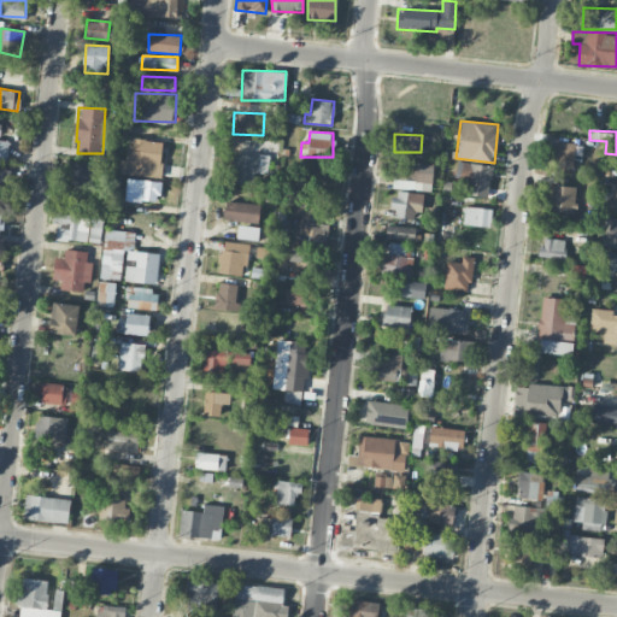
[(121,174),(160,177),(164,142),(129,139),(127,162),(122,162),(121,174)]
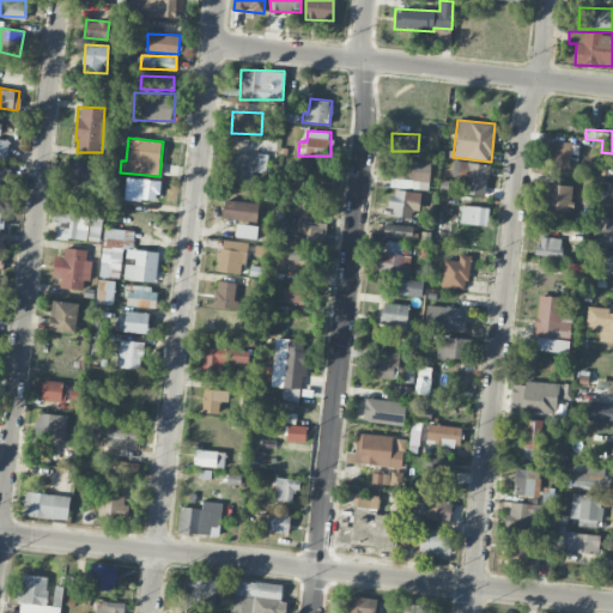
[(232,153),(231,182),(252,183),(253,171),(266,173),(267,153),(275,153),(275,139),(238,138),(238,153),(232,153)]
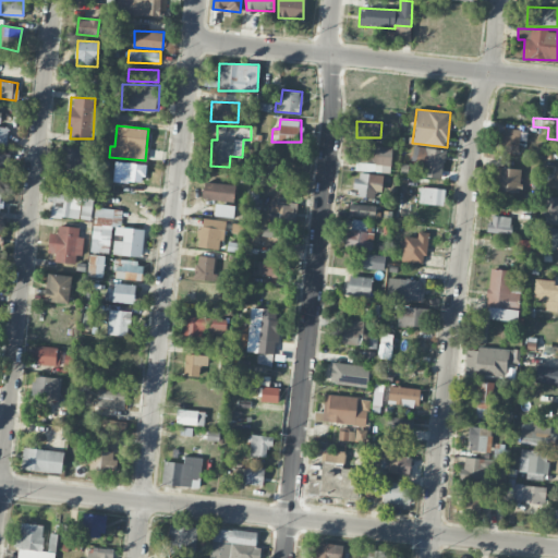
[(0,145),(7,146),(9,128),(0,126),(0,145)]
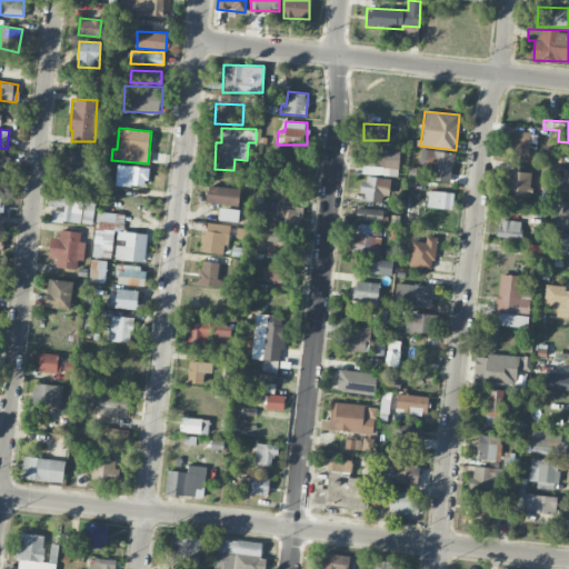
[(511,155),(529,155),(530,131),(512,131),(511,155)]
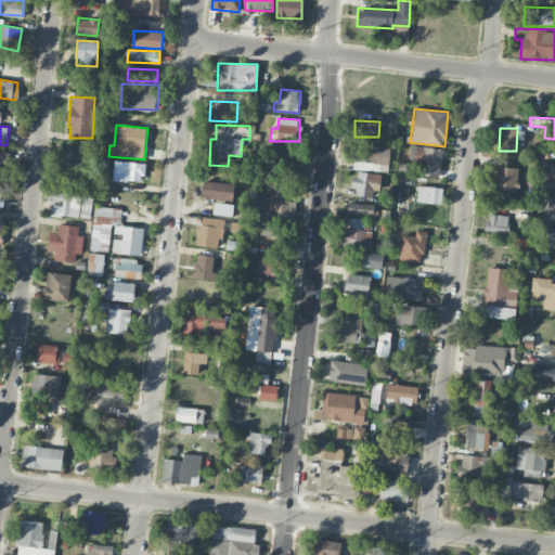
[(390,146),(356,145),(355,169),(389,171),(390,146)]
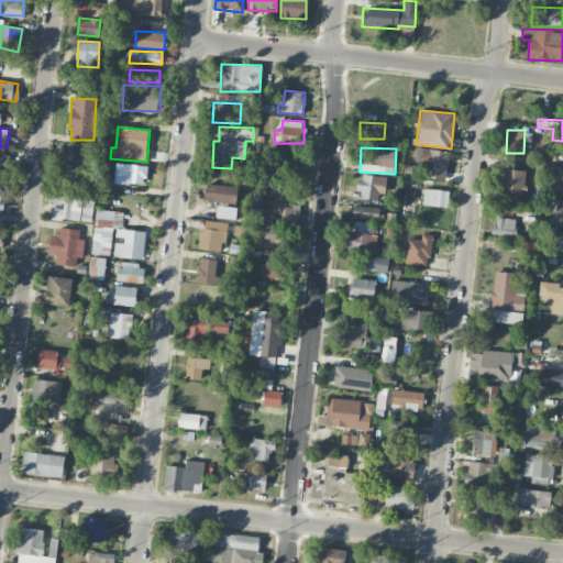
[(65,169),(87,170),(88,150),(59,148),(59,159),(65,159),(65,169)]
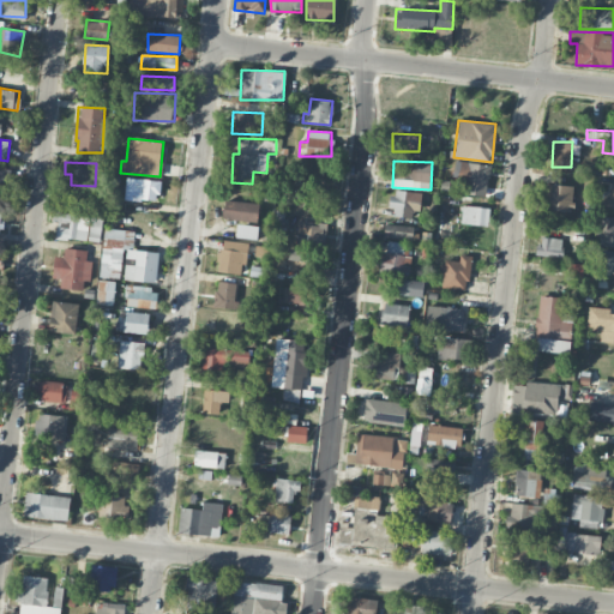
[(453,192),(487,196),(489,164),(457,162),(453,192)]
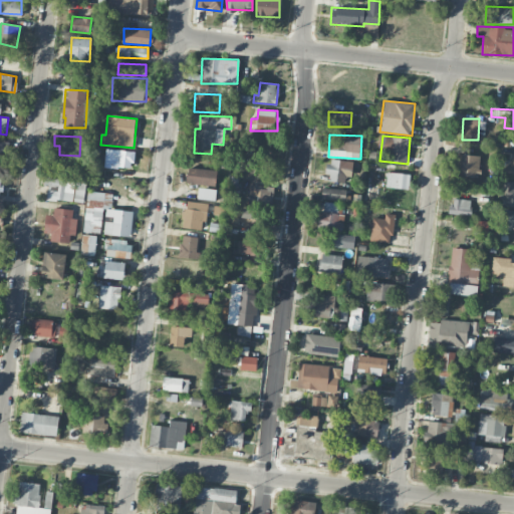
[(133,169),(134,152),(106,149),(104,167),(133,169)]
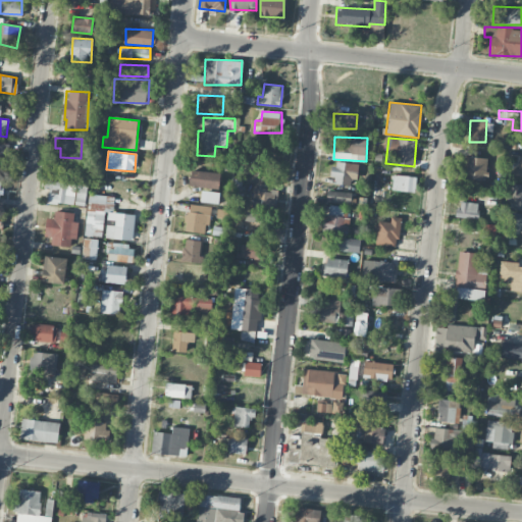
[(521,177),(521,155),(520,155),(518,168),(514,168),(513,176),(521,177)]
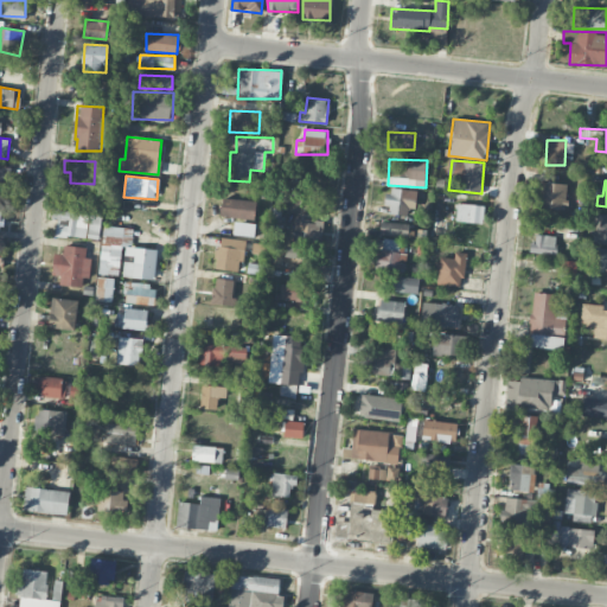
[(538,208),(564,210),(567,184),(541,181),(538,208)]
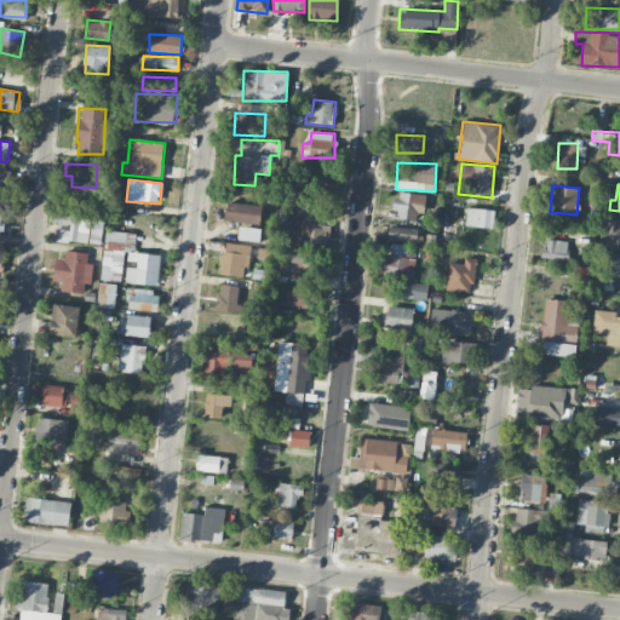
[(425,194),(395,194),(394,217),(424,218),(425,194)]
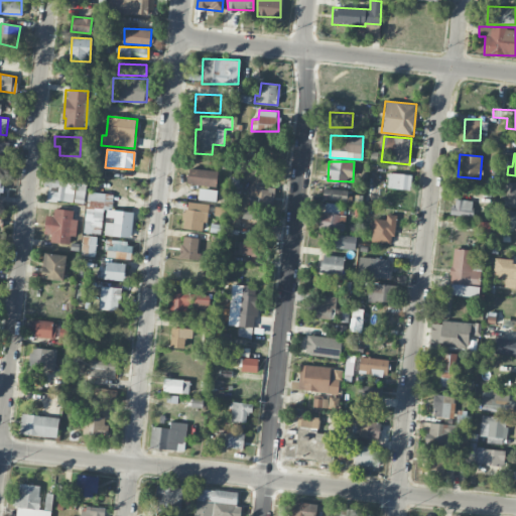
[(217,186),(218,171),(189,168),(187,183),(217,186)]
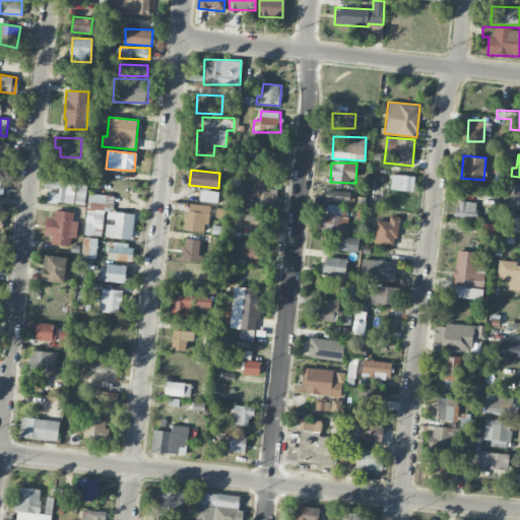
[(413,191),(414,176),(392,175),(391,190),(413,191)]
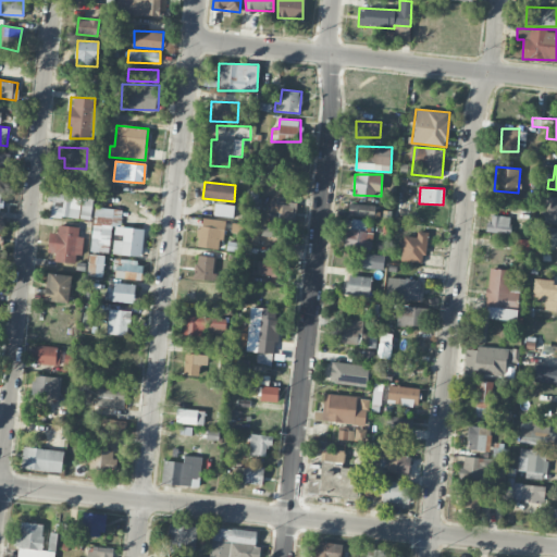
[(78,219),(82,196),(48,192),(47,200),(62,202),(62,207),(52,206),(50,215),(78,219)]
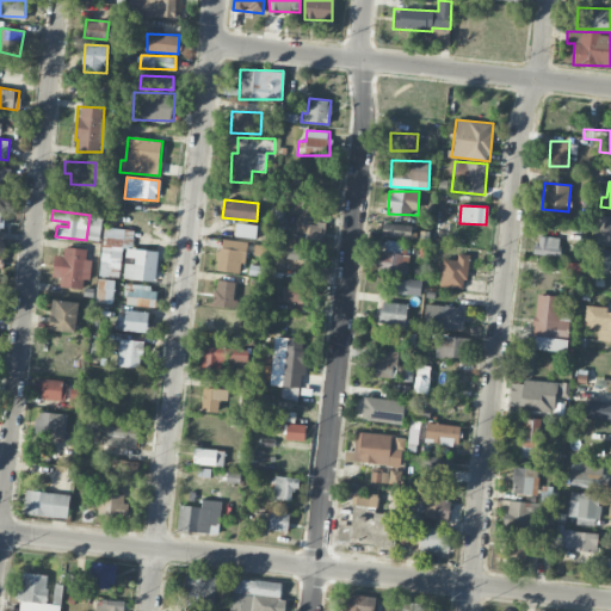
[(100,239),(102,217),(90,216),(88,238),(100,239)]
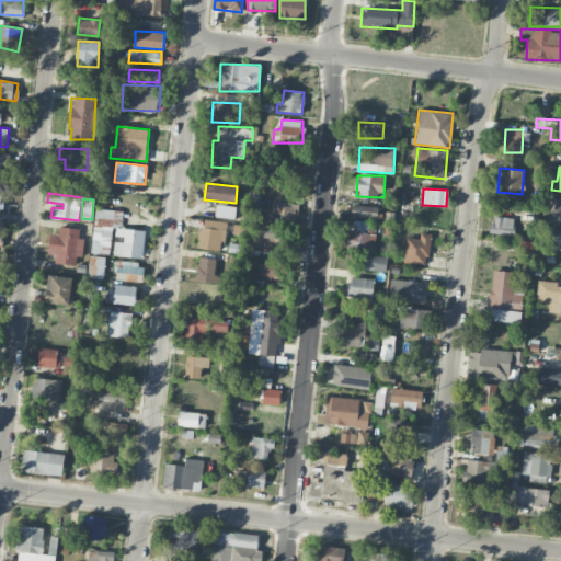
[(298,203),(272,202),(271,221),(297,222),(298,203)]
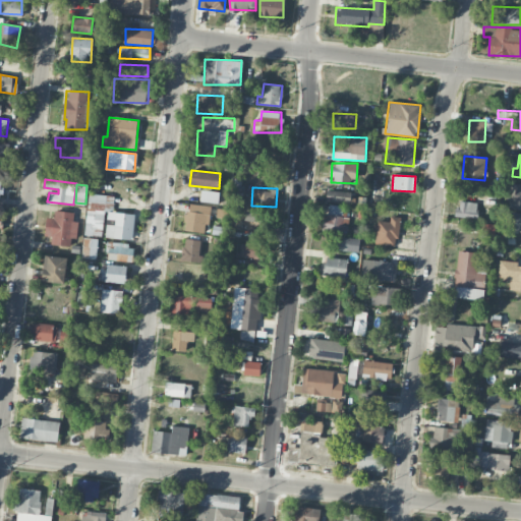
[(200,201),(218,203),(219,192),(200,190),(200,201)]
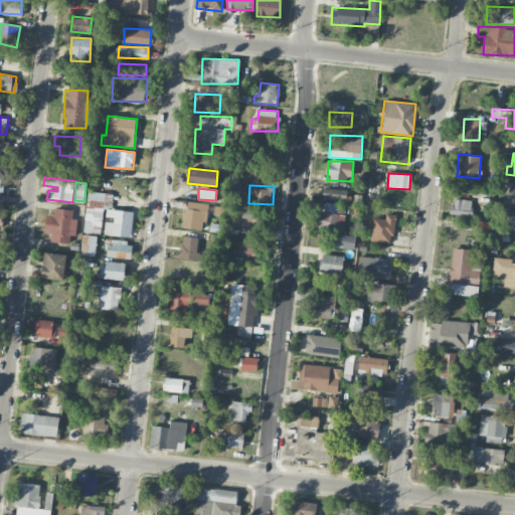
[(322,199),(347,200),(347,189),(322,188),(322,199)]
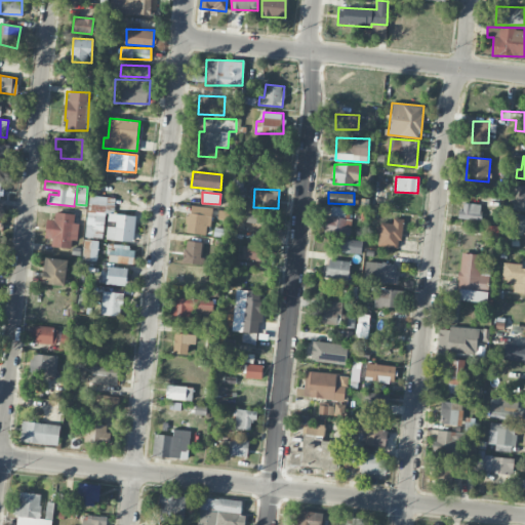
[(115,197),(88,196),(86,232),(93,232),(92,237),(104,238),(105,210),(114,210),(115,197)]
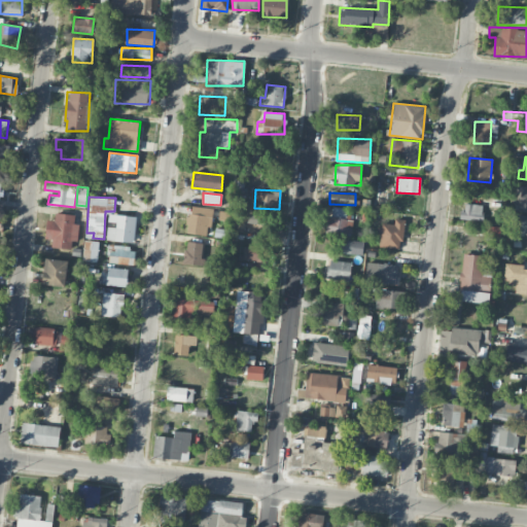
[(482,220),(483,205),(462,204),(461,219),(482,220)]
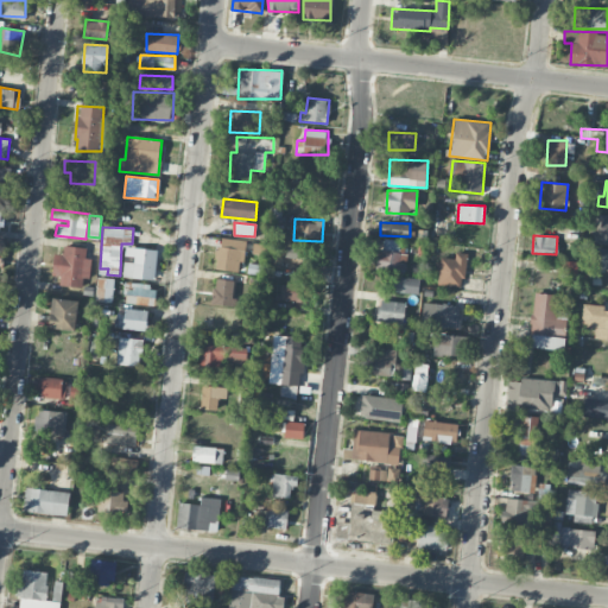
[(241,272),(245,240),(219,238),(215,270),(241,272)]
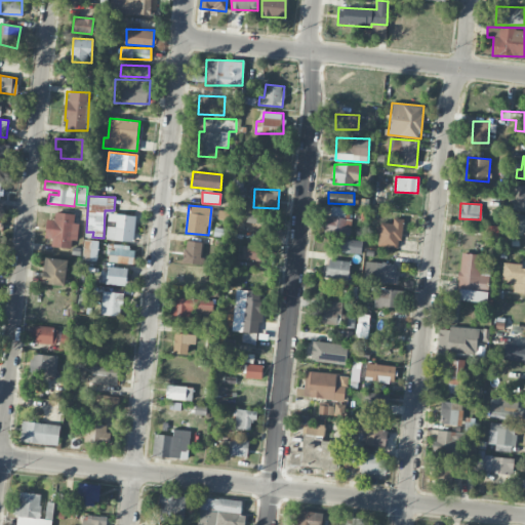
[(326,232),(350,235),(352,219),(345,218),(346,208),(330,206),(326,232)]
